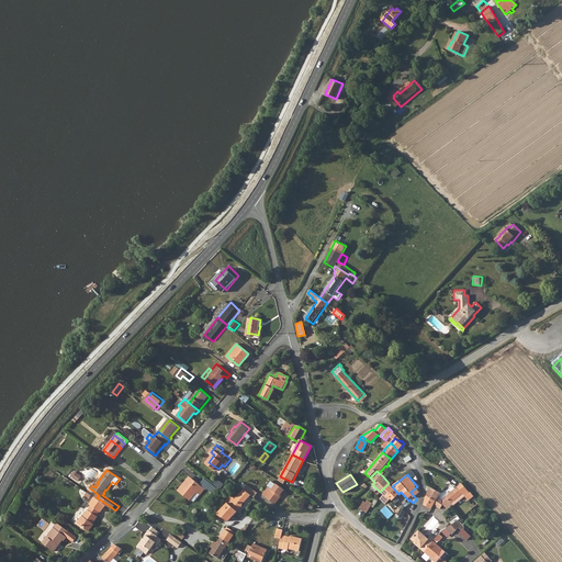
[(186,486),(193,478),(191,476),(183,485),(186,486)]
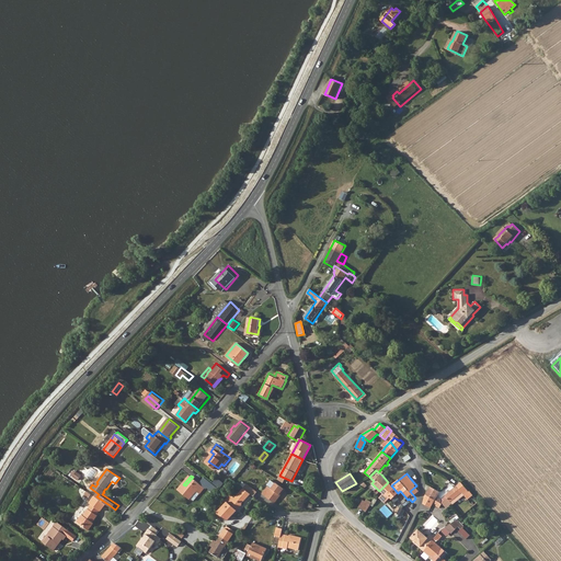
[(185,485),(183,484),(179,489),(190,497),(190,496),(193,500),(204,487),(193,477),(185,485)]
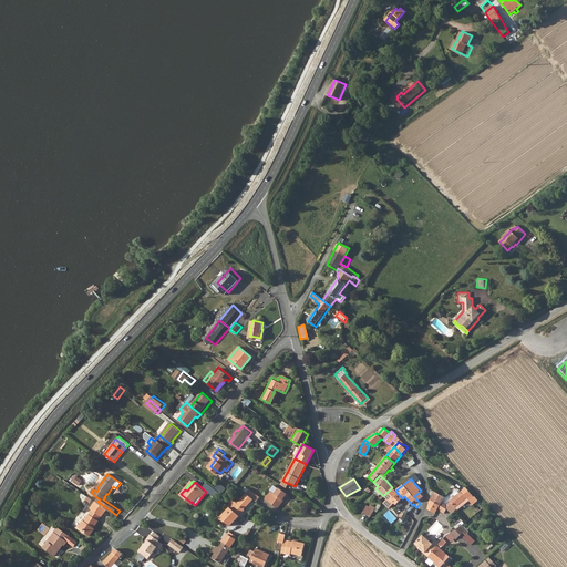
[(215,488),(222,494),(227,488),(220,483),(215,488)]
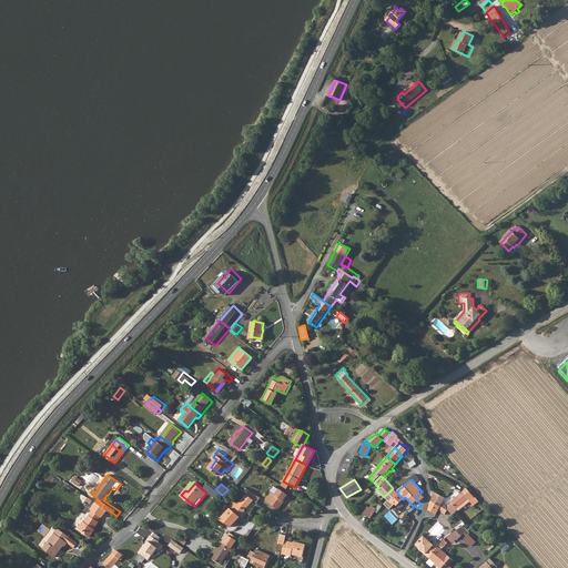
[(222,495),(215,489),(215,488),(211,493),(219,499),(222,495)]
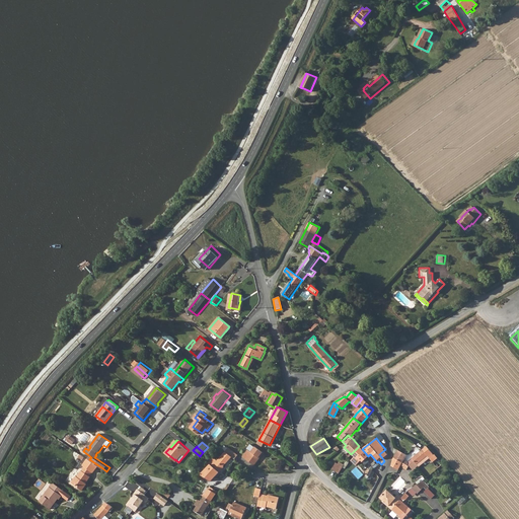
[(362,462),(368,456),(362,449),(359,446),(351,454),(354,457),(350,460),(355,466),(361,460),(362,462)]
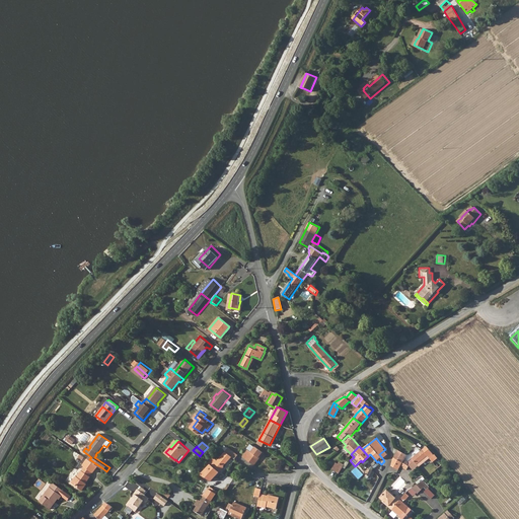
[(427,446),(423,450),(428,456),(432,453),(427,446)]
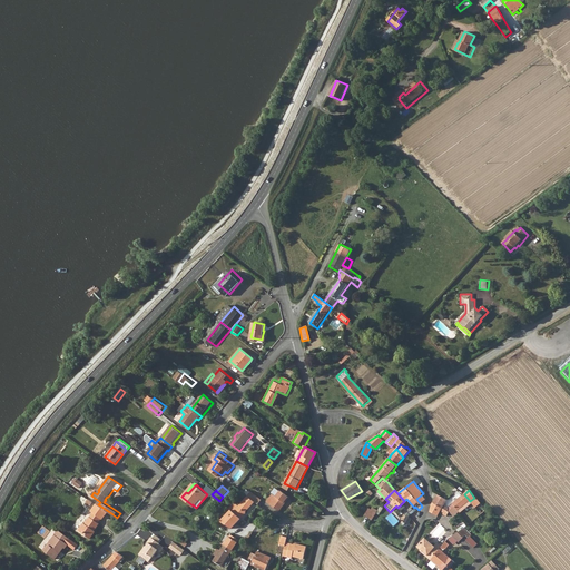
[(247,497),(254,502),(257,505),(261,501),(252,492),(247,497)]
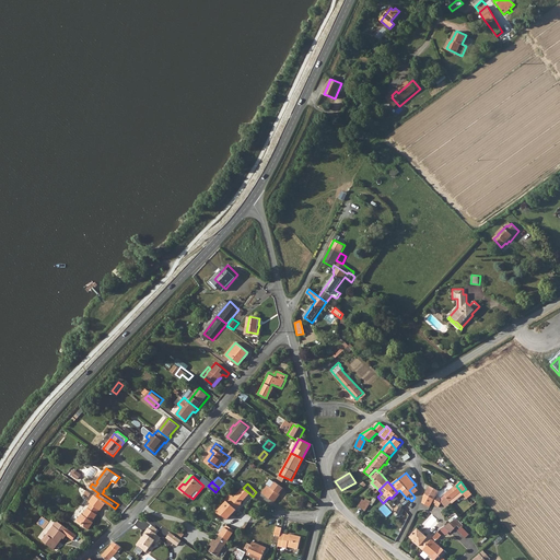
[(267,486),(260,493),(272,504),(283,491),(273,483),(270,488),(267,486)]
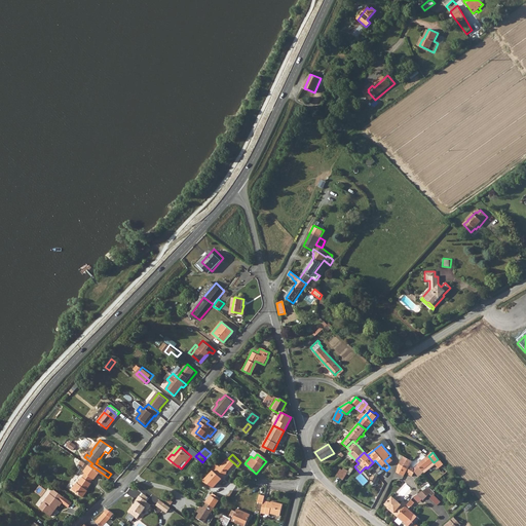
[(389,456),(384,460),(388,465),(392,461),(389,456)]
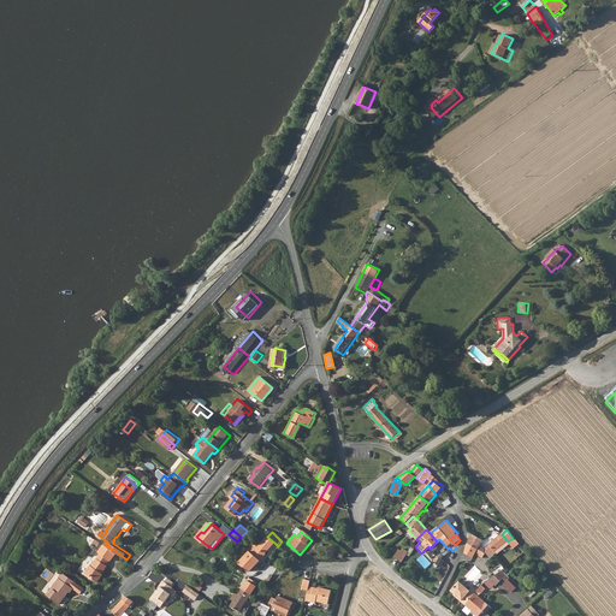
[(495,552),(508,542),(502,534),(489,544),(495,552)]
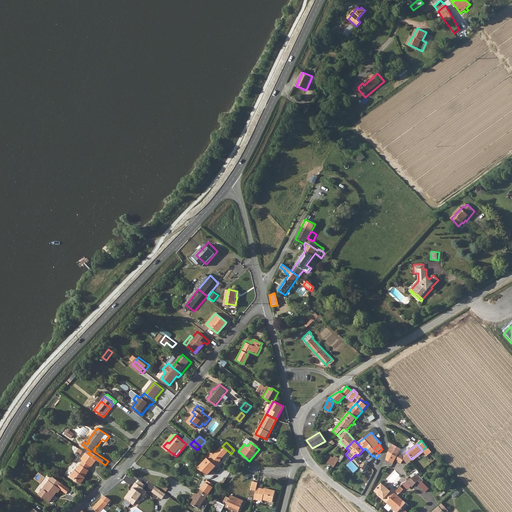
[(401,450),(392,445),(389,452),(397,457),(401,450)]
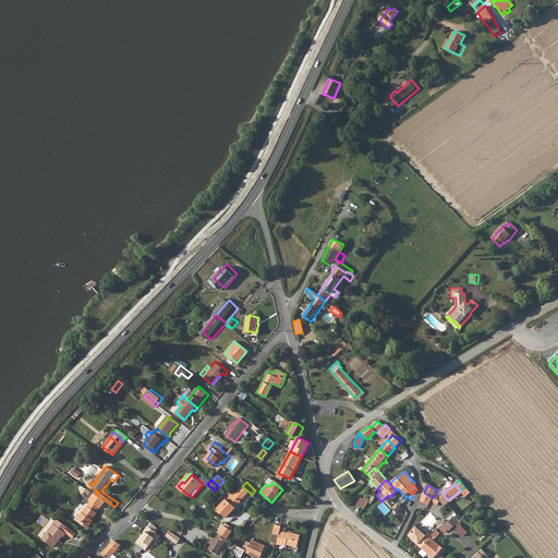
[(240,502),(249,492),(242,486),(233,496),(229,493),(223,499),(226,500),(216,510),(226,519),(241,502),(240,502)]
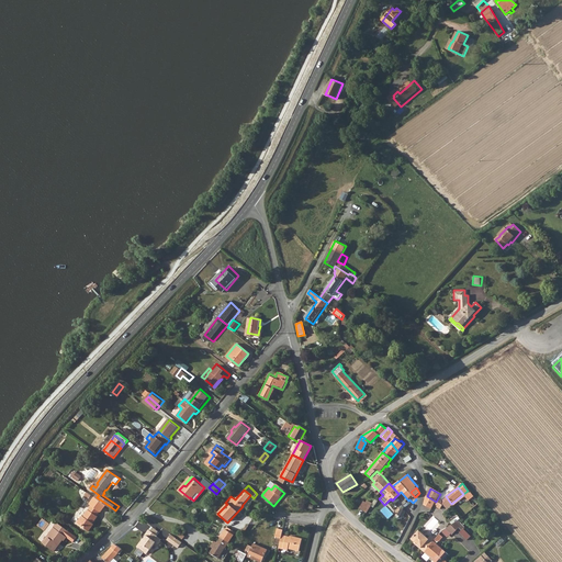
[(463,494),(451,504),(453,506),(465,497),(463,494)]
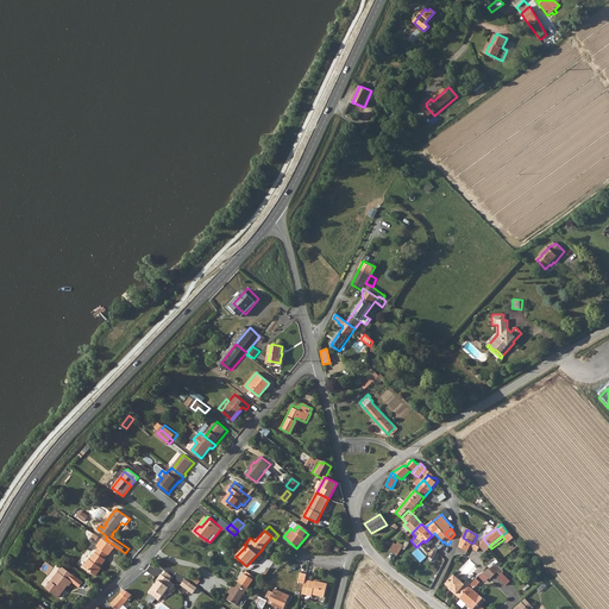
[(472,544),(463,538),(462,540),(459,547),(469,552),(472,544)]
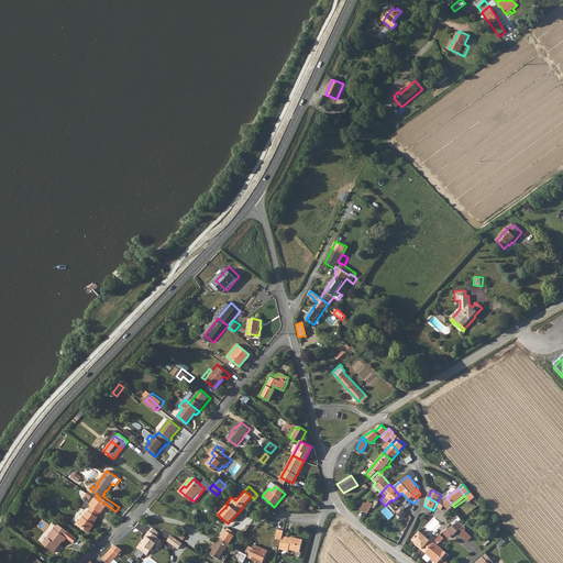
[(110,507),(97,498),(92,505),(96,507),(88,517),(87,516),(80,523),(85,527),(87,525),(89,527),(88,529),(91,532),(96,527),(95,526),(97,523),(101,517),(100,517),(103,512),(105,514),(110,507)]
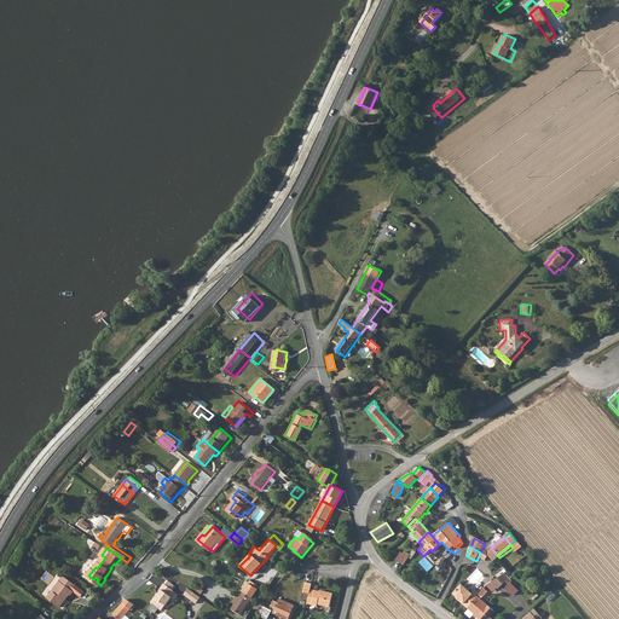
[(395,560),(404,565),(409,557),(400,553),(395,560)]
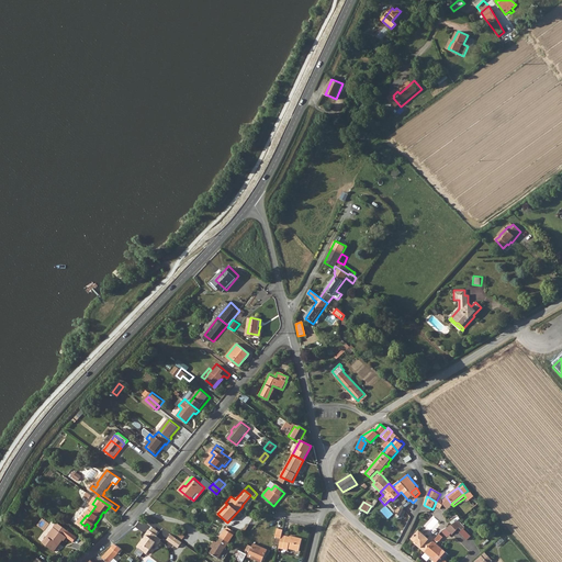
[(382,510),(390,518),(394,514),(386,506),(382,510)]
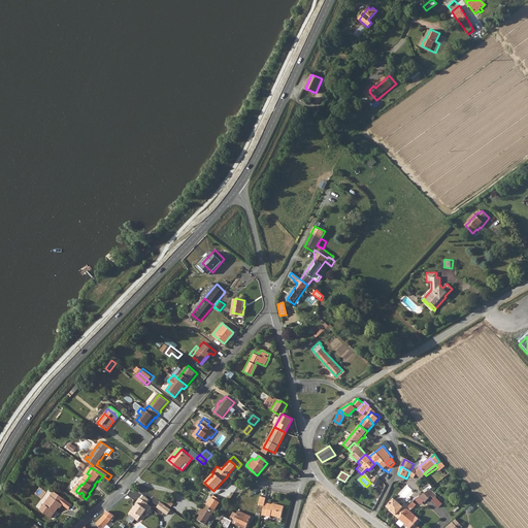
[(64,497),(51,489),(39,505),(50,513),(54,506),(55,507),(57,504),(58,504),(64,497)]
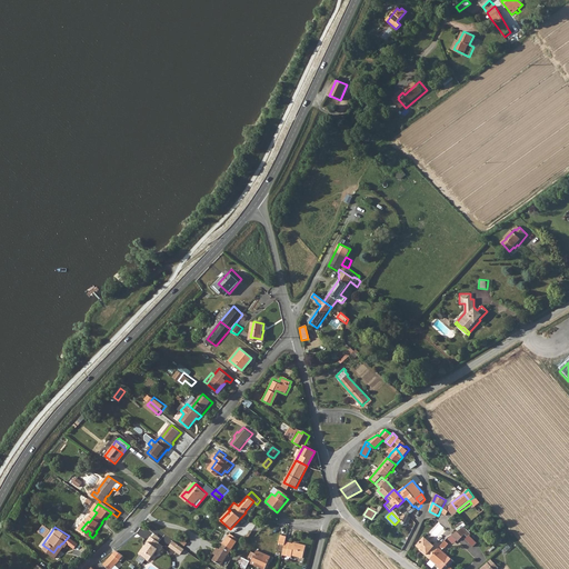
[(467,533),(461,529),(452,536),(459,542),(467,533)]
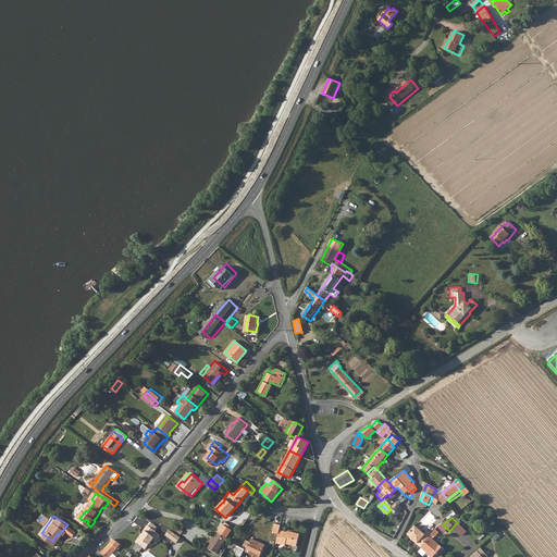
[(160,533),(155,529),(149,524),(148,523),(144,529),(145,530),(136,542),(137,542),(134,547),(139,552),(143,546),(145,548),(153,536),(157,539),(160,533)]
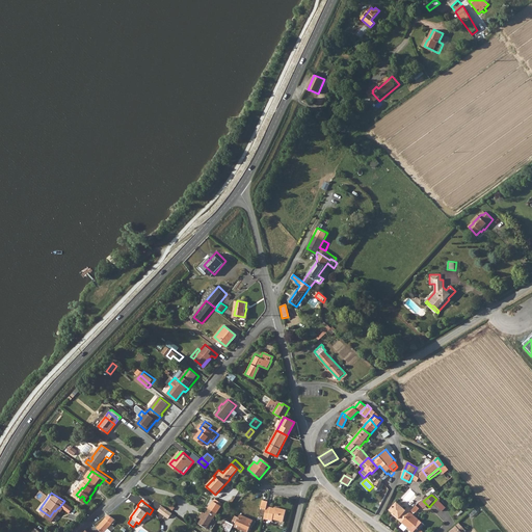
[(214,500),(205,513),(207,515),(213,519),(221,504),(214,500)]
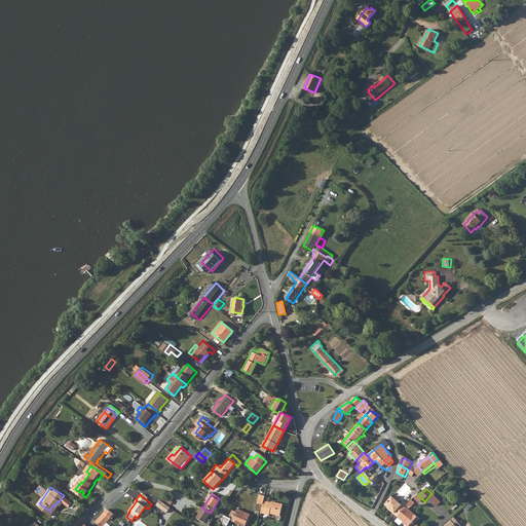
[(390,511),(397,517),(406,506),(407,504),(403,501),(401,504),(398,501),(398,500),(395,497),(392,496),(385,503),(388,506),(391,510),(390,511)]
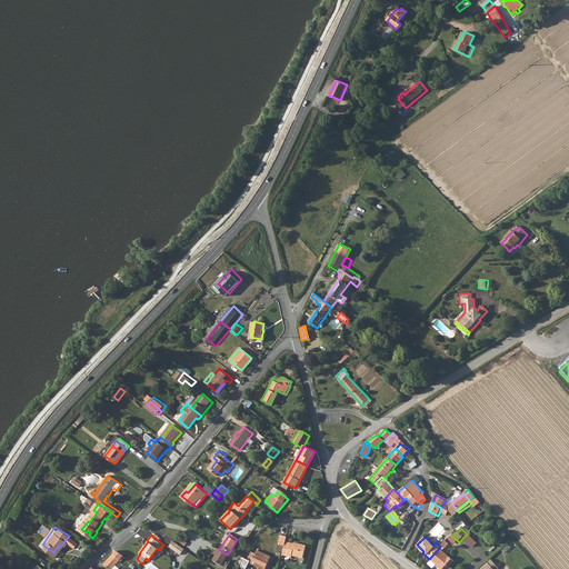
[(180,553),(185,548),(173,540),(169,546),(180,553)]
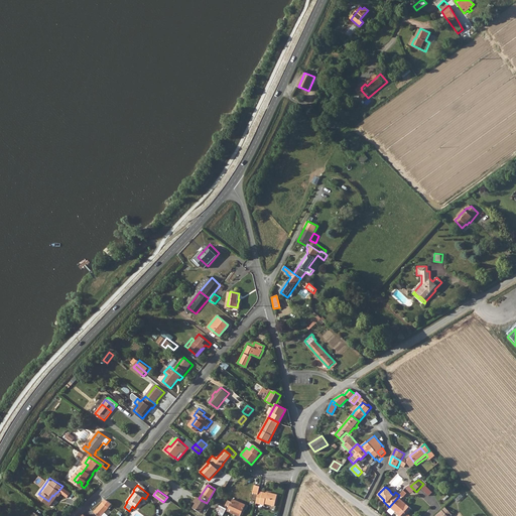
[(259,492),(258,495),(256,504),(265,506),(265,504),(275,506),(278,495),(269,493),(269,494),(266,494),(259,492)]
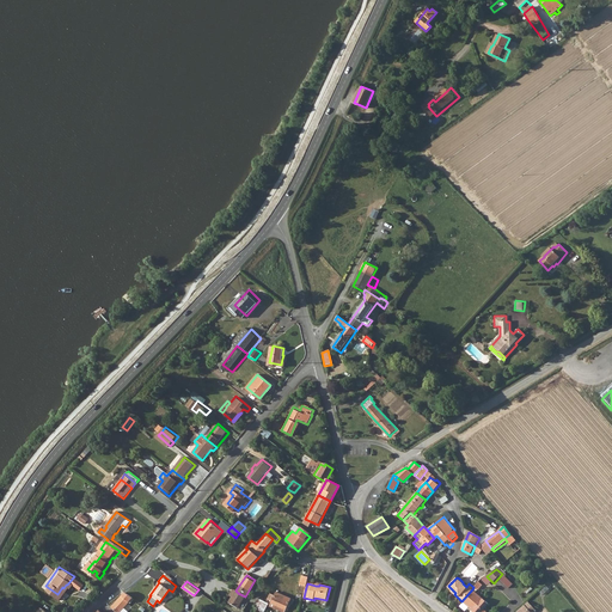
[(236,591),(233,589),(230,595),(232,597),(230,603),(238,607),(245,597),(238,593),(236,591)]
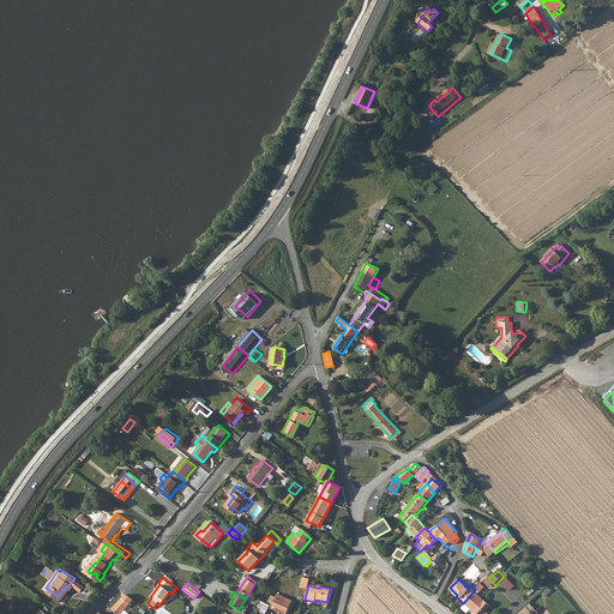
[(476,593),(474,591),(463,603),(474,613),(473,613),(486,613),(485,612),(489,607),(476,594),(476,593)]
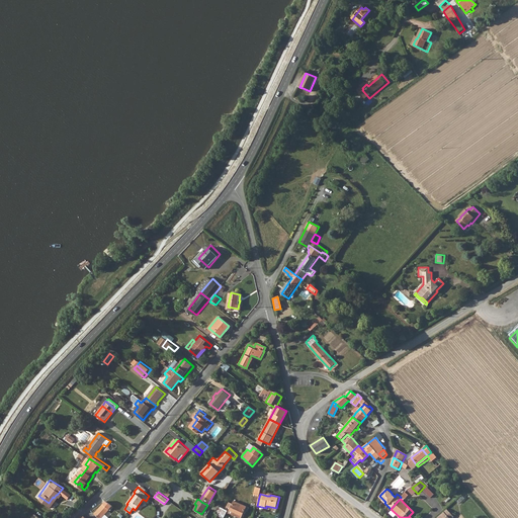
[(230,511),(242,516),(247,507),(234,501),(233,504),(229,502),(226,507),(230,509),(229,511),(230,511)]
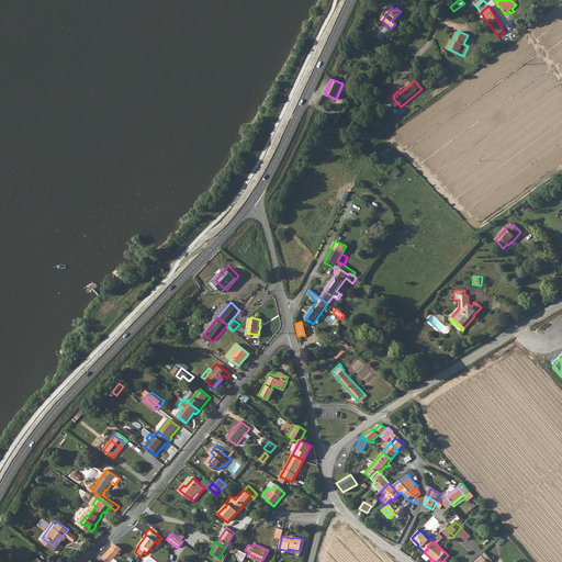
[(113,547),(103,558),(108,561),(110,561),(119,552),(113,547)]
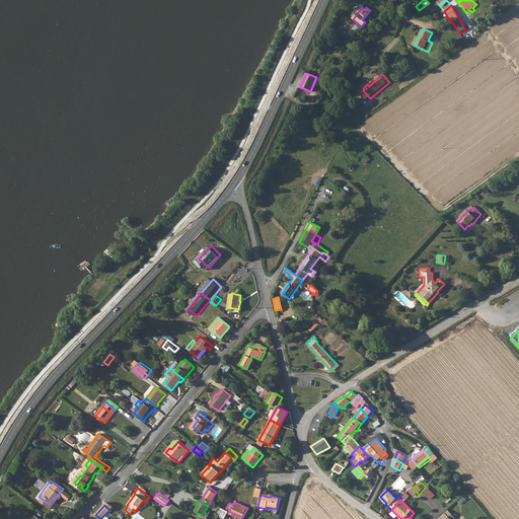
[(227,512),(222,510),(221,509),(218,515),(210,511),(207,518),(221,518),(222,517),(224,518),(227,512)]
